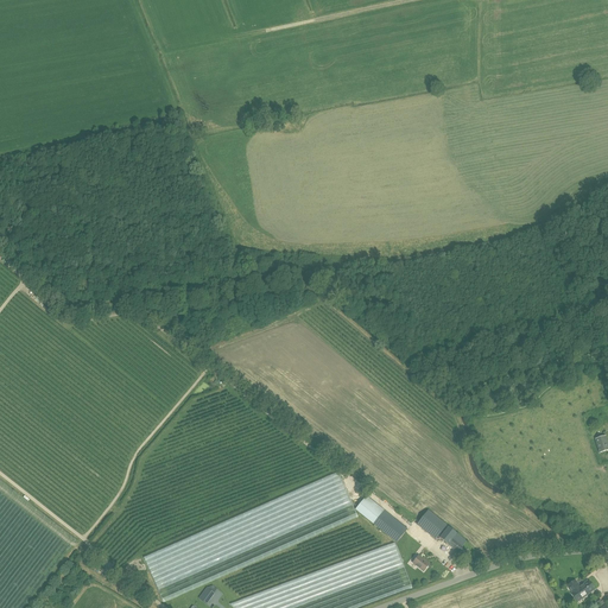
[(595,439),(599,453),(607,450),(607,444),(606,436),(595,439)]
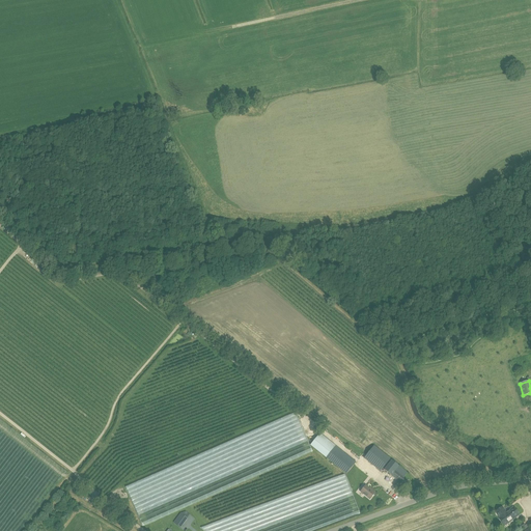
[(318,436),(310,445),(326,458),(334,448),(318,436)]
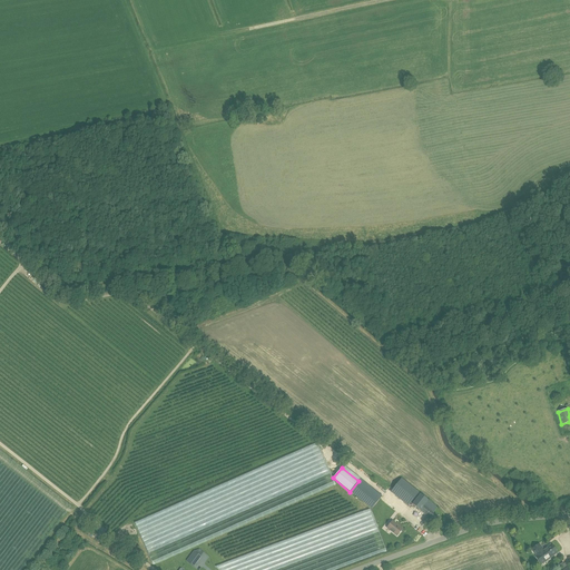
[(391,492),(408,505),(419,493),(401,479),(391,492)]
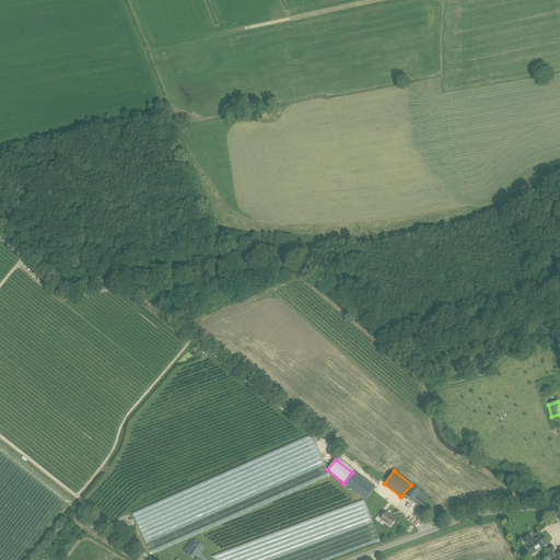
[(343,483),(365,500),(374,490),(352,473),(343,483)]
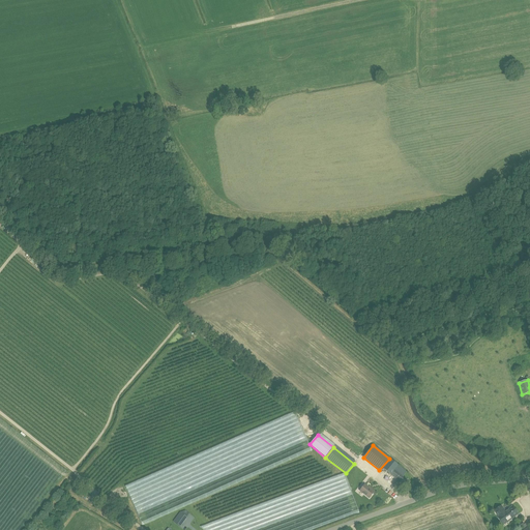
[(383,469),(391,475),(406,488),(410,481),(404,476),(407,472),(391,460),(383,469)]
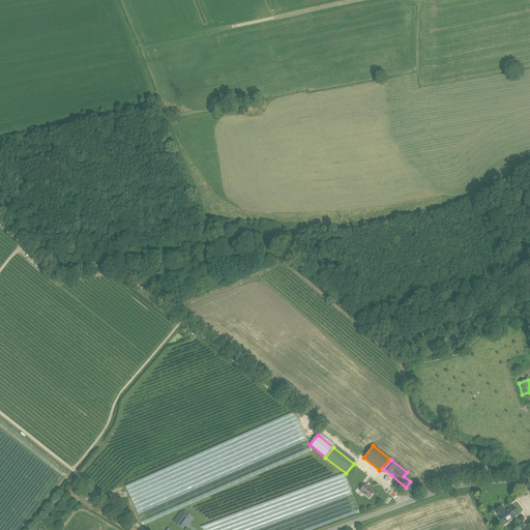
[(360,491),(370,498),(375,492),(371,489),(365,484),(360,491)]
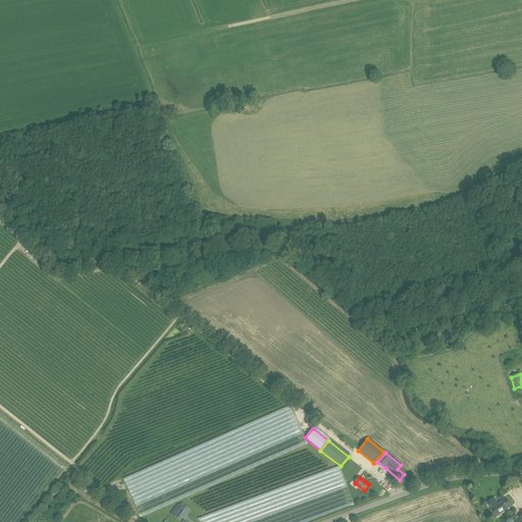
[(493,498),(487,503),(497,516),(510,507),(508,504),(509,503),(508,501),(507,502),(505,499),(498,504),(493,498)]
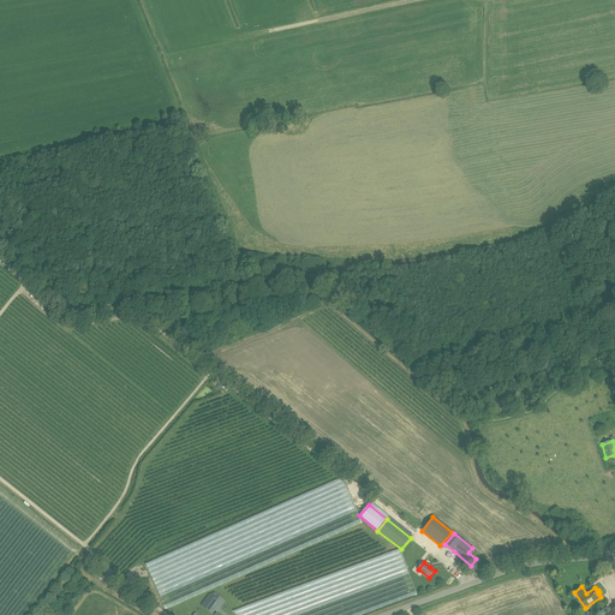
[(209,611),(218,601),(209,595),(202,605),(209,611)]
